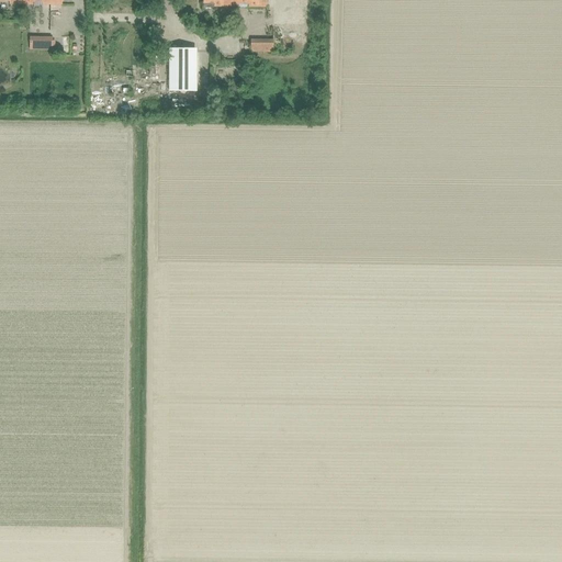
[(52,51),(52,37),(29,36),(29,49),(52,51)]
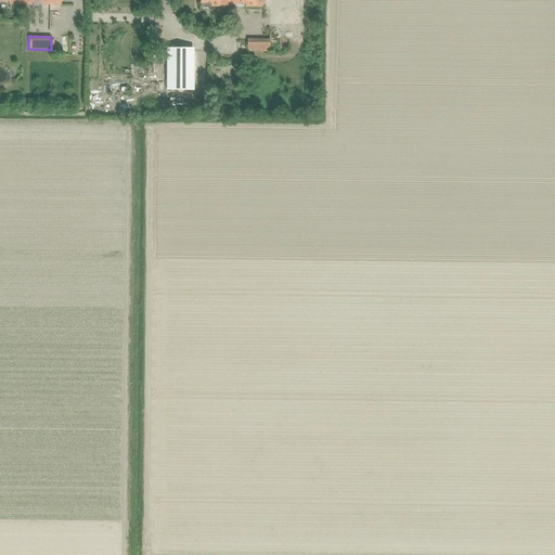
[(269,52),(270,39),(247,39),(247,52),(269,52)]
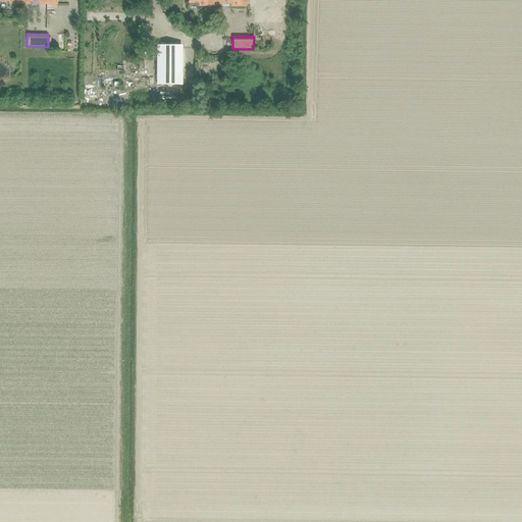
[(181,85),(181,47),(157,47),(156,85),(181,85)]
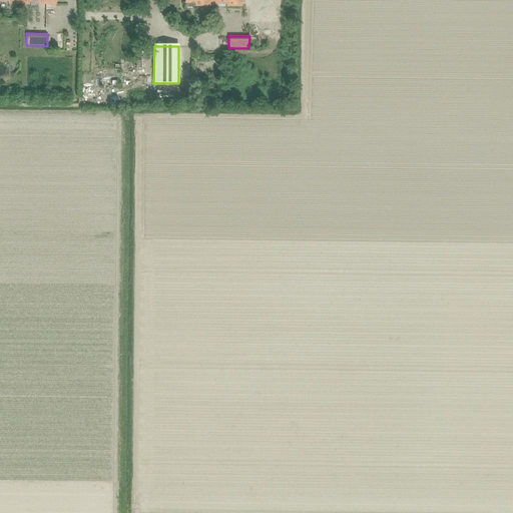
[(225,90),(219,75),(207,80),(213,95),(225,90)]
